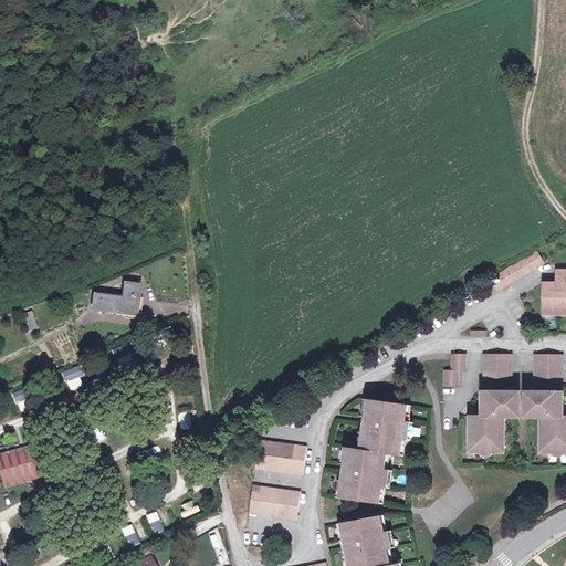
[(565,274),(558,274),(557,286),(545,286),(544,313),(562,314),(565,313),(565,274)]
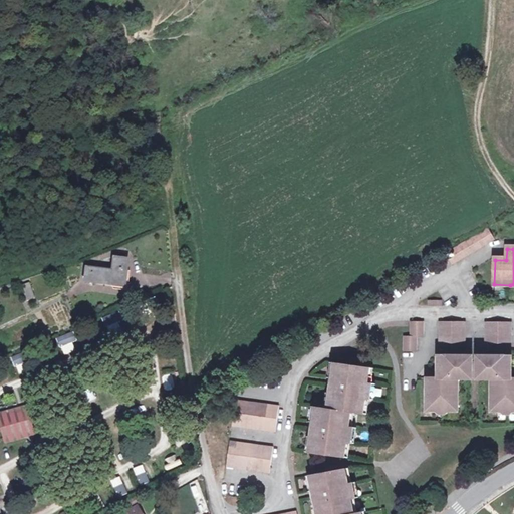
[(113,272),(86,268),(84,283),(112,286),(112,291),(126,292),(129,276),(125,276),(129,261),(115,259),(113,272)]
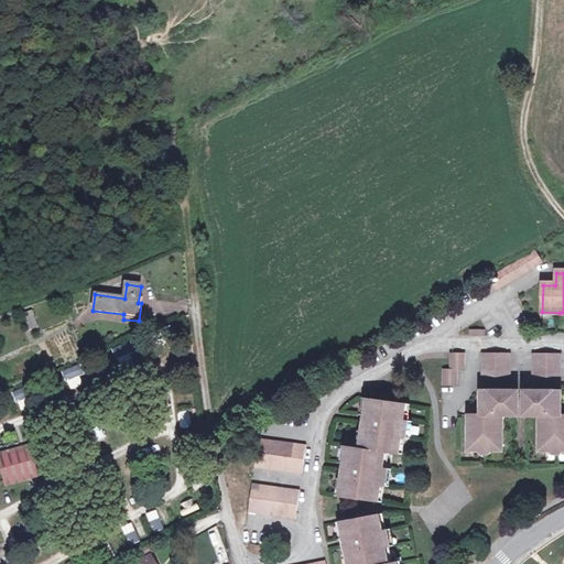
[(35,320),(25,322),(30,333),(39,331),(35,320)]
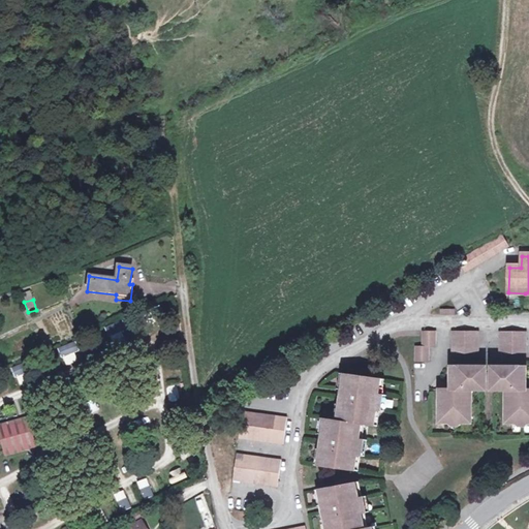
[(112,345),(125,340),(122,331),(125,329),(122,320),(105,327),(112,345)]
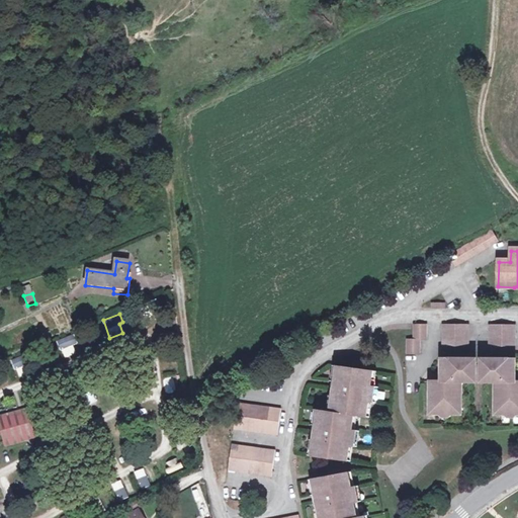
[(422,340),(428,340),(429,325),(415,325),(415,330),(415,339),(422,340)]
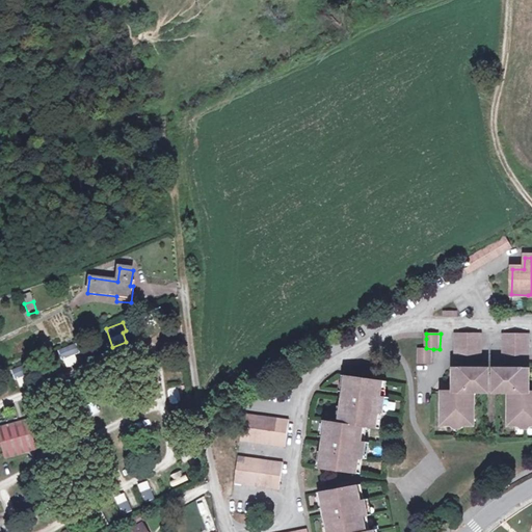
[(483,357),(484,335),(456,334),(456,356),(483,357)]
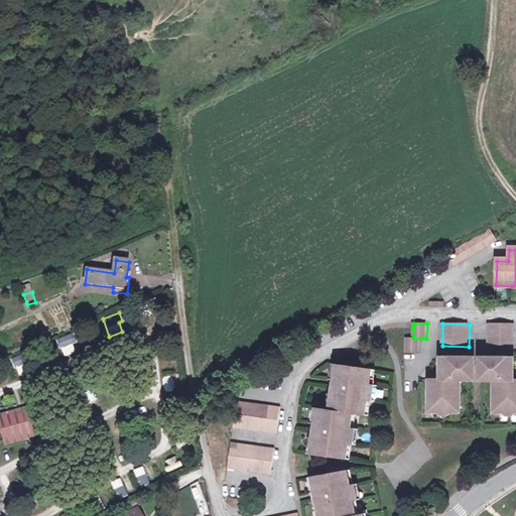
[(515,347),(515,325),(489,325),(489,347),(515,347)]
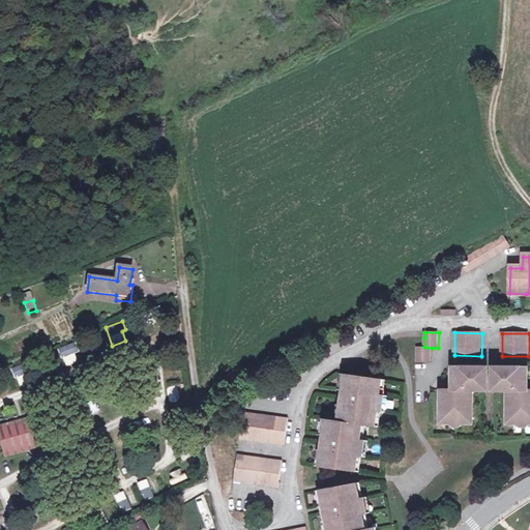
[(58,348),(64,366),(81,361),(75,343),(58,348)]
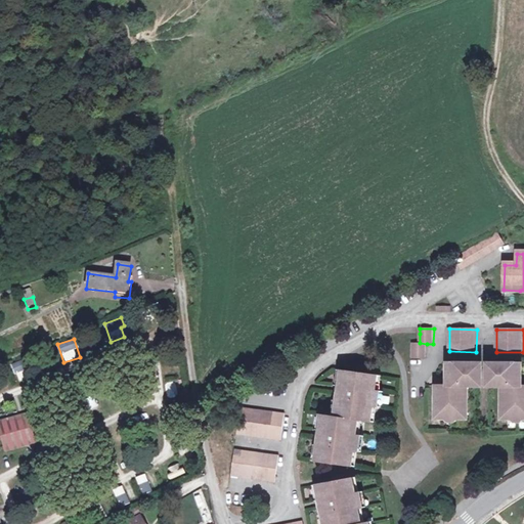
[(427,358),(427,344),(420,343),(412,343),(412,358),(427,358)]
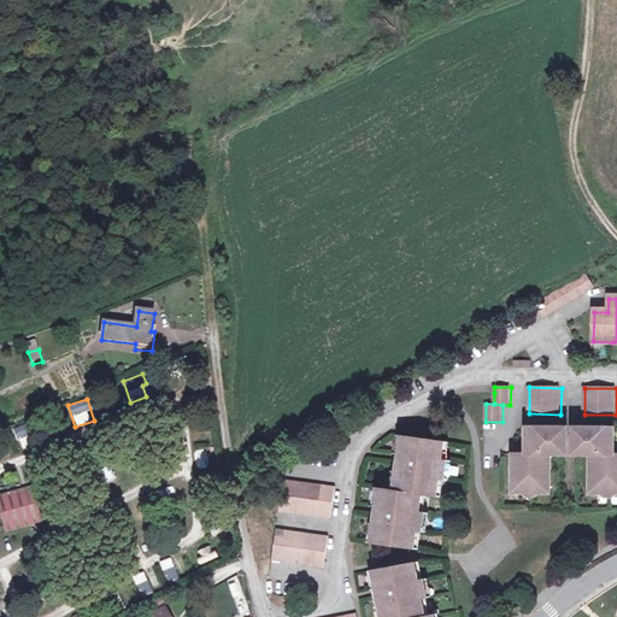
[(22,450),(34,446),(27,424),(13,428),(22,450)]
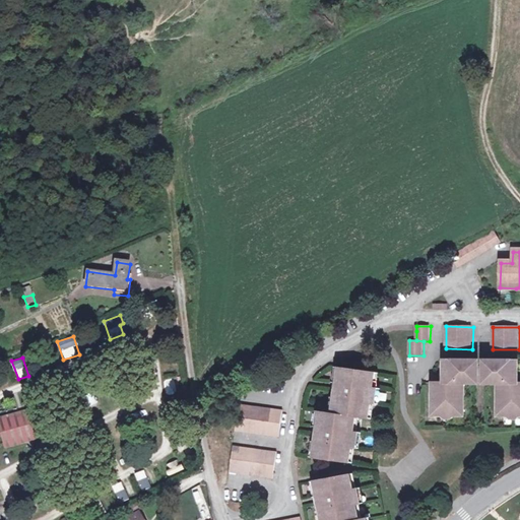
[(478,385),(479,365),(475,365),(472,362),(446,361),(445,376),(442,376),(442,382),(439,382),(433,382),(432,415),(442,415),(442,411),(448,411),(454,412),(454,415),(463,415),(464,384),(478,385)]
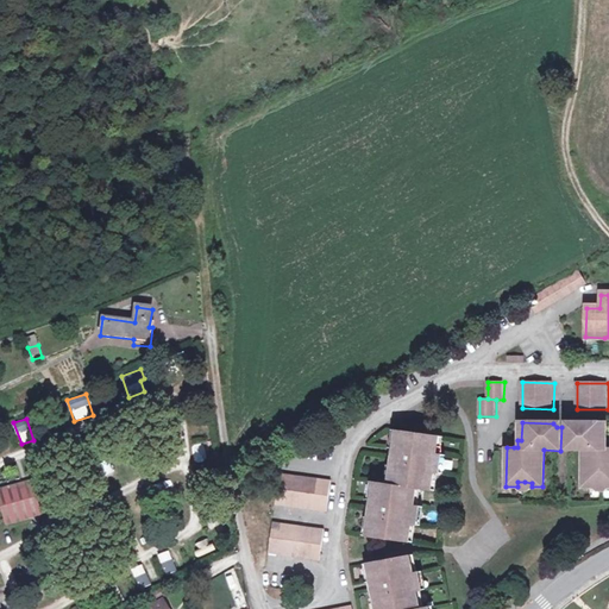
[(567,427),(567,451),(584,451),(583,488),(595,488),(595,483),(602,483),(608,484),(608,488),(608,441),(607,443),(607,425),(577,424),(573,427),(567,427)]
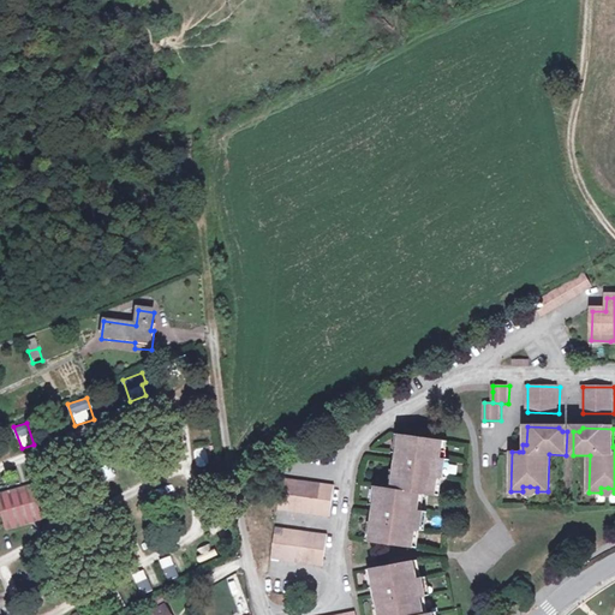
[(389,488),(393,488),(402,434),(398,433),(389,488)]
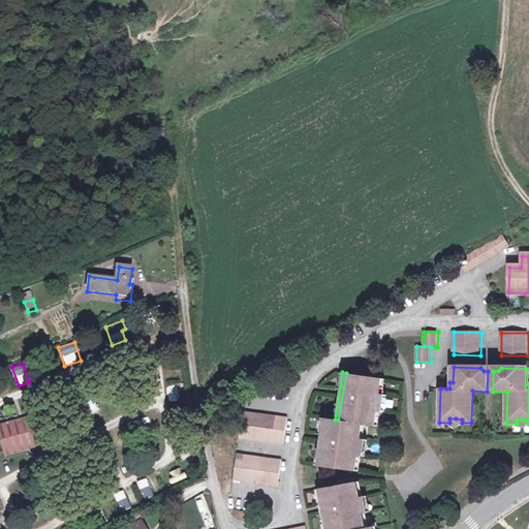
[(379,378),(346,373),(338,419),(335,419),(321,417),(315,463),(354,469),(356,455),(361,455),(364,439),(359,438),(362,424),(372,426),(374,410),(379,411),(381,395),(377,394),(379,378)]
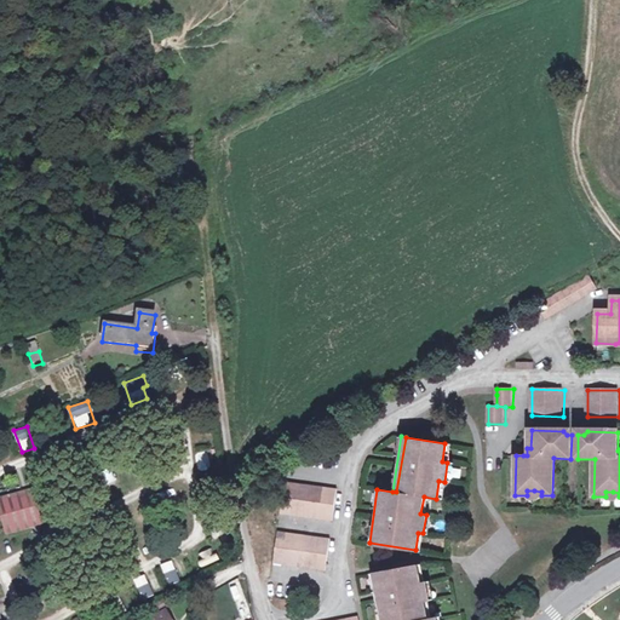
[(338,438),(336,454),(344,455),(345,440),(338,438)]
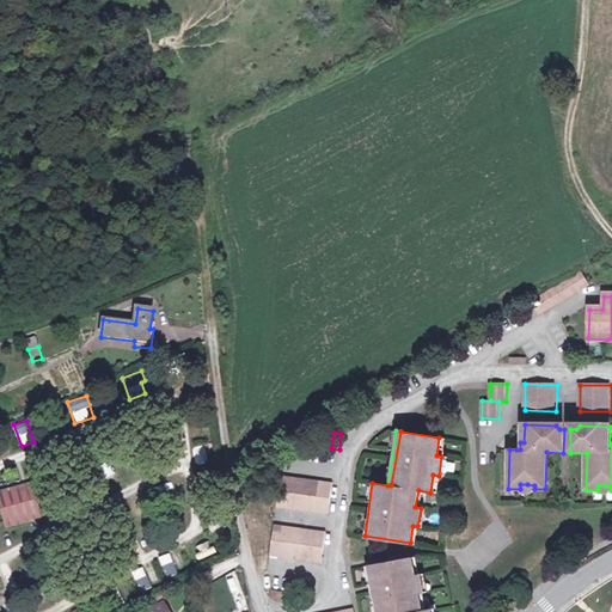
[(282,475),(279,505),(329,513),(334,482),(282,475)]
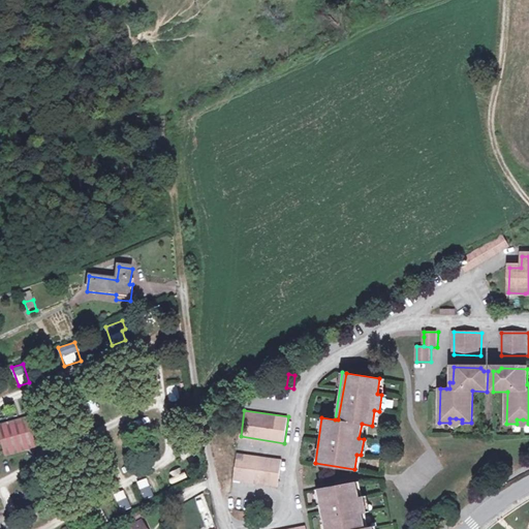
[(28,419),(0,426),(0,434),(6,457),(36,448),(28,419)]
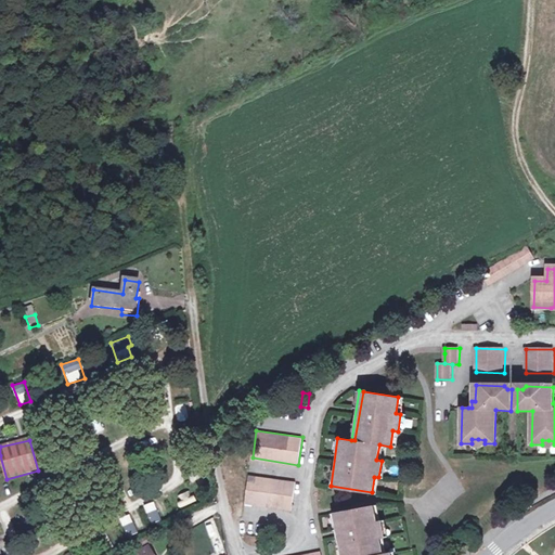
[(296,480),(250,474),(246,502),(292,510),(296,480)]
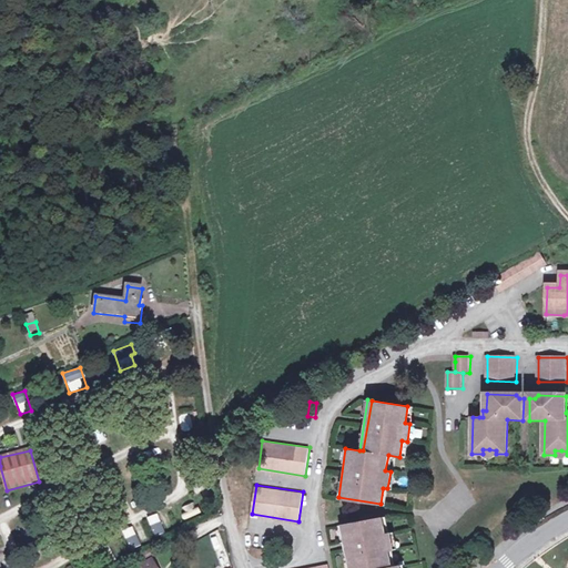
[(146,517),(154,537),(165,533),(158,514),(146,517)]
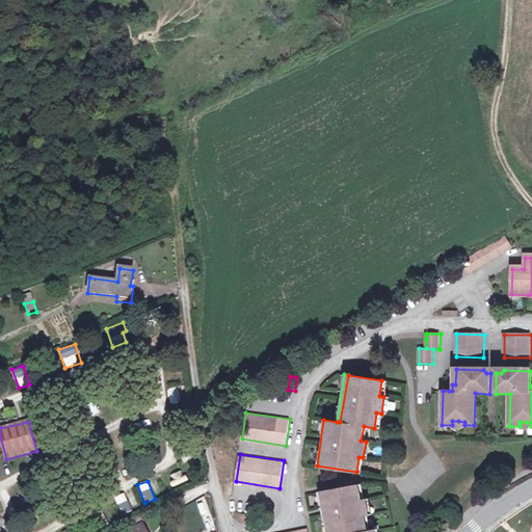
[(360,500),(356,484),(322,489),(328,531),(373,531),(373,529),(366,531),(363,516),(367,515),(365,499),(360,500)]
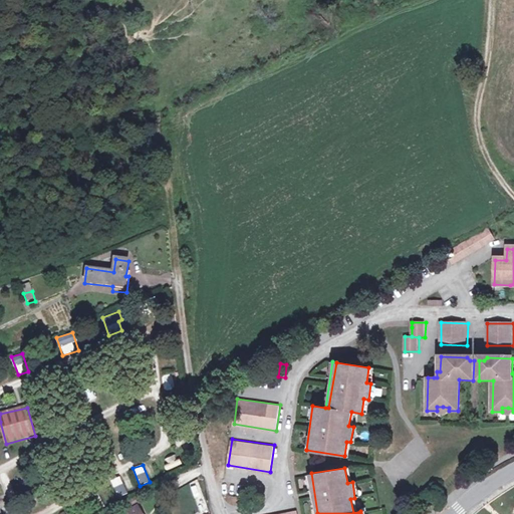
[(317,513),(311,473),(307,474),(313,513),(317,513)]
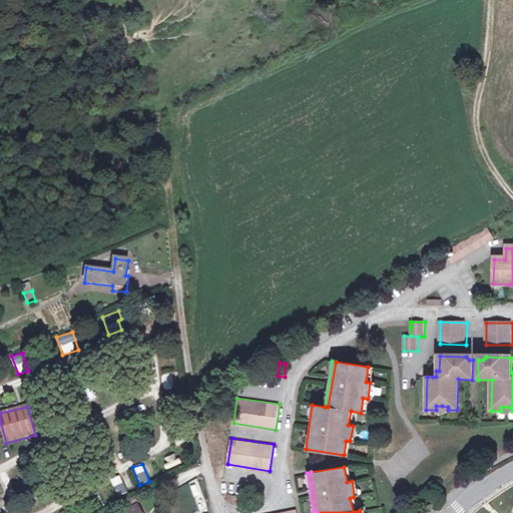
[(109,480),(117,497),(127,492),(119,475),(109,480)]
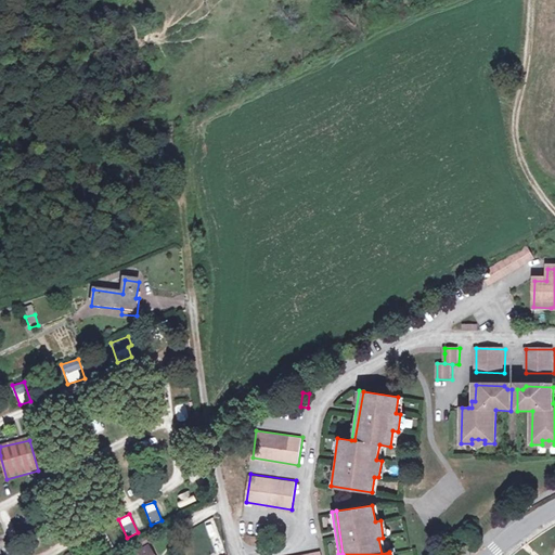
[(206,527),(211,539),(218,537),(214,524),(206,527)]
